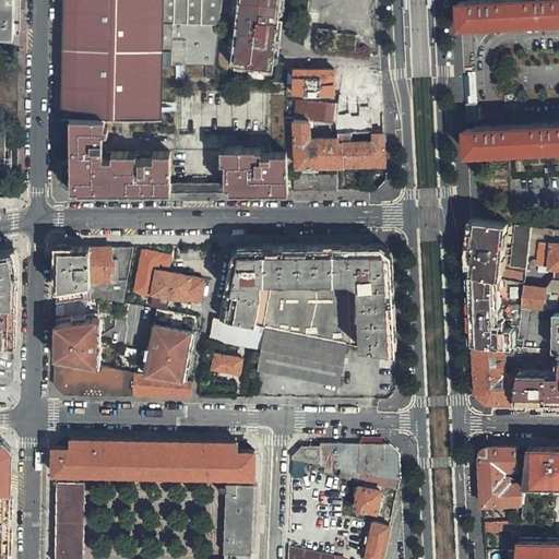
[(0,0),(0,46),(4,47),(20,47),(20,10),(20,0),(0,0)]
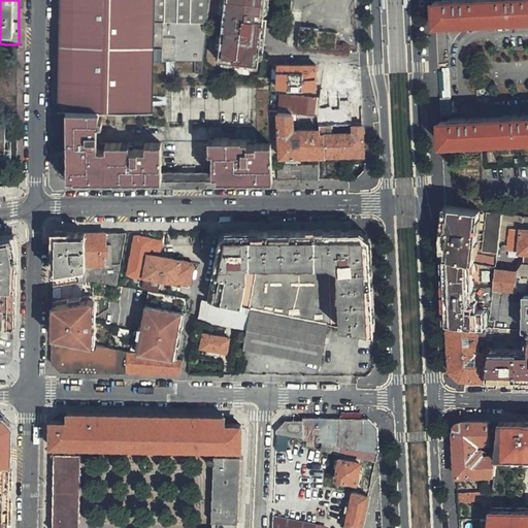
[(259,59),(265,0),(228,0),(223,55),(259,59)]
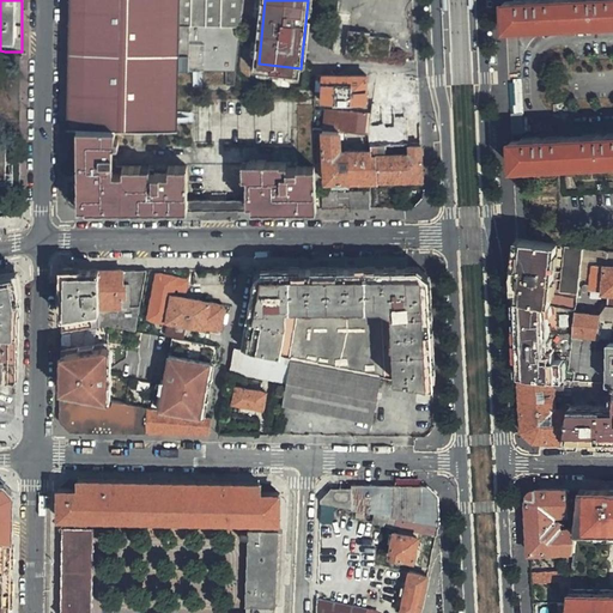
[(507,28),(519,28),(542,26),(542,25),(612,20),(612,0),(529,0),(515,1),(505,1),(507,28)]
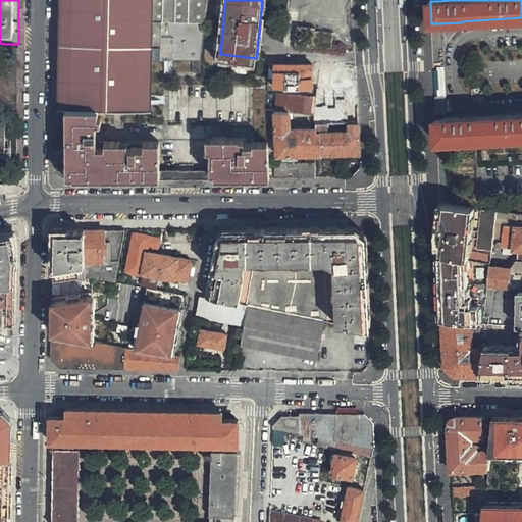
[(200,71),(201,63),(192,62),(192,71),(200,71)]
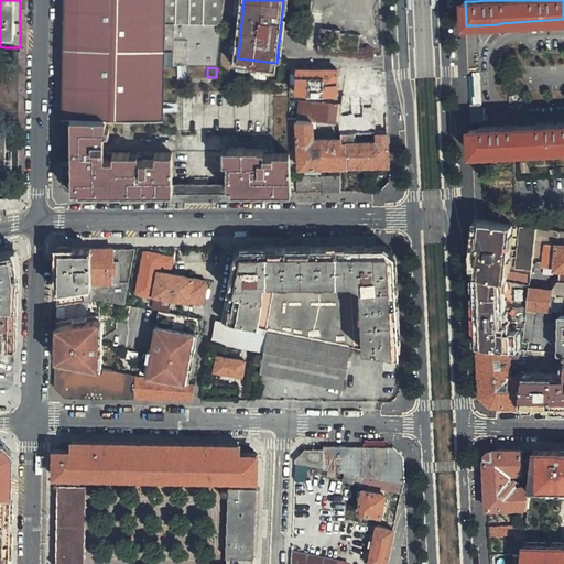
[(335,69),(296,69),(296,93),(307,94),(308,95),(324,95),(324,94),(335,93),(335,86),(337,86),(336,77),(335,77),(335,69)]
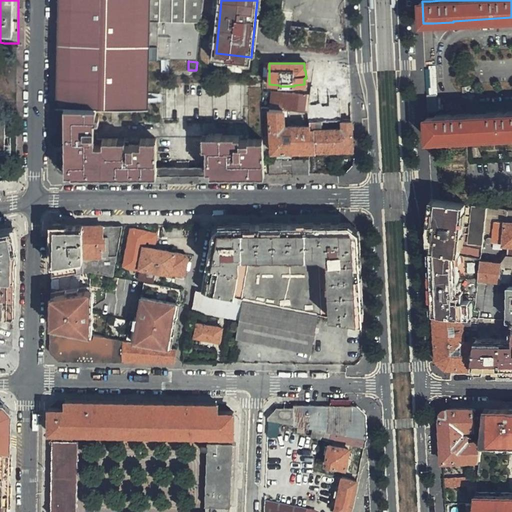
[(350,120),(347,68),(313,64),(309,95),(307,111),(305,120),(310,120),(322,120),(329,120),(336,120),(341,120),(350,120)]
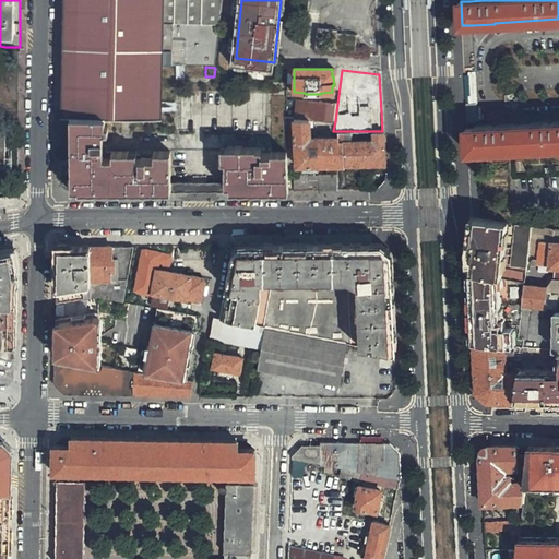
[(475,74),(466,75),(467,105),(477,105),(475,74)]
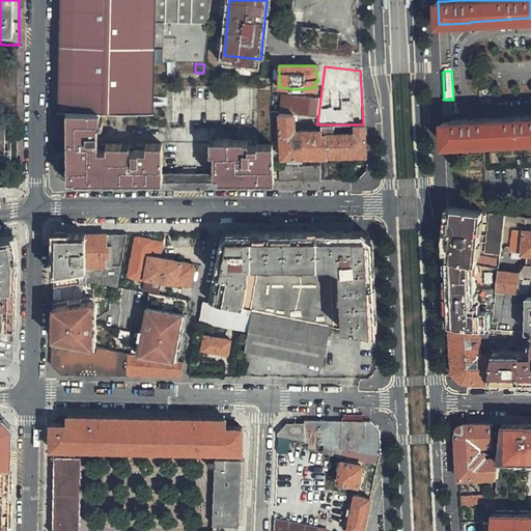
[(253,124),(252,86),(169,86),(169,124),(253,124)]
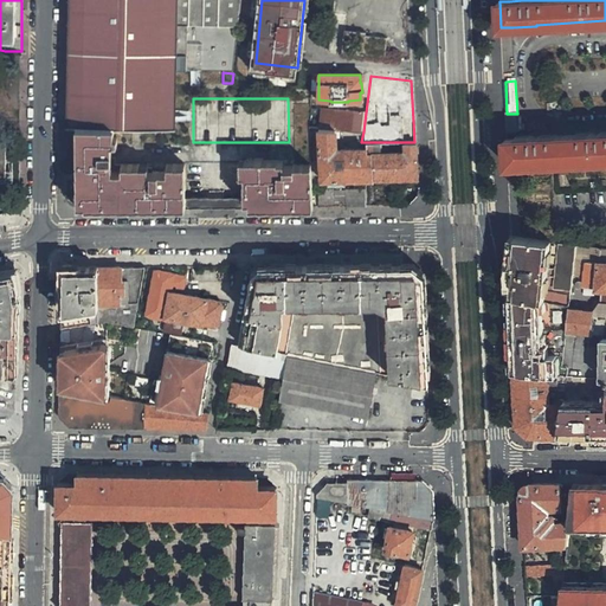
[(366,113),(320,108),(318,128),(341,130),(363,131),(366,113)]
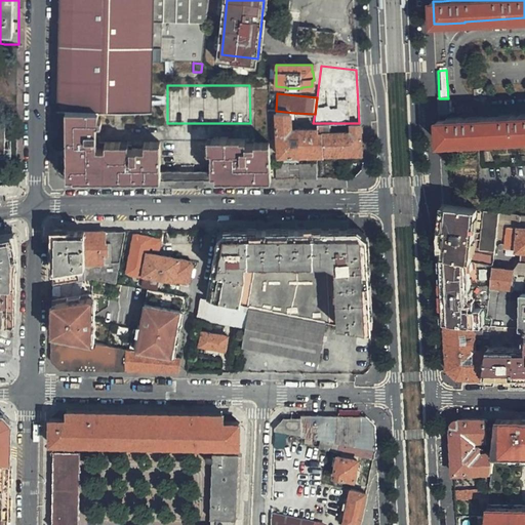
[(213,159),(213,170),(159,171),(159,145),(143,145),(143,150),(129,150),(129,145),(102,145),(102,138),(99,138),(99,127),(97,127),(97,111),(63,112),(63,131),(63,180),(142,179),(233,179),(257,179),(270,178),(270,140),(253,140),(253,144),(244,144),(244,140),(226,140),(226,139),(219,139),(219,143),(209,144),(209,159),(213,159)]
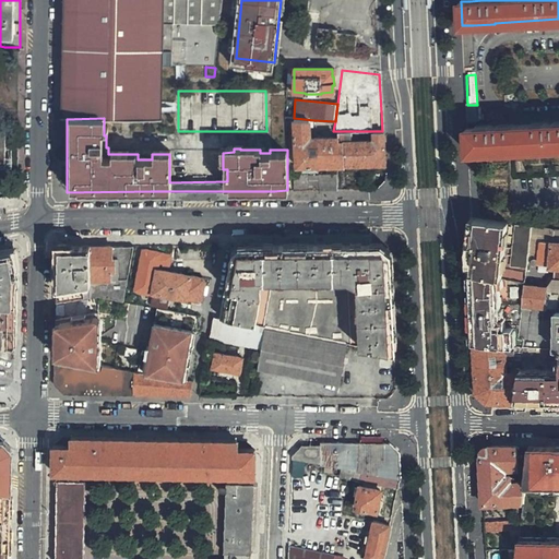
[(294,118),(293,118),(296,166),(318,165),(314,120),(294,118)]
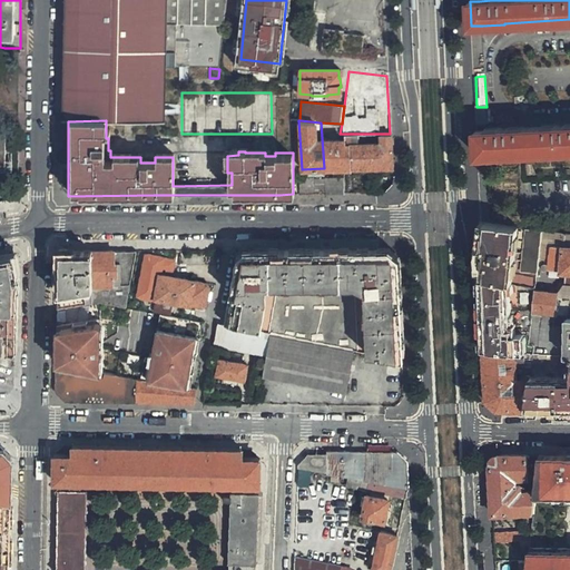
[(324,168),(346,168),(345,134),(340,134),(342,124),(321,123),(324,168)]
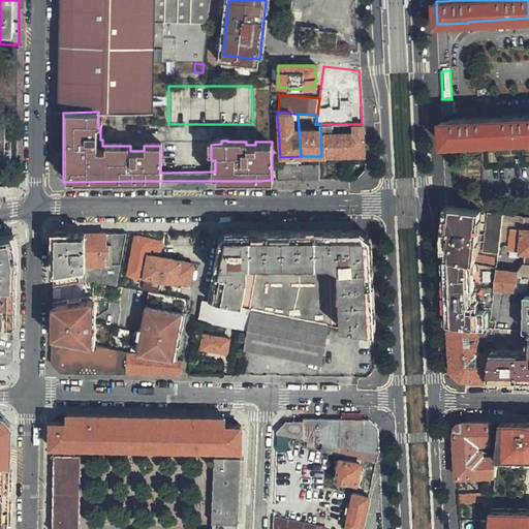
[(0,185),(13,183),(17,116),(0,116),(0,185)]
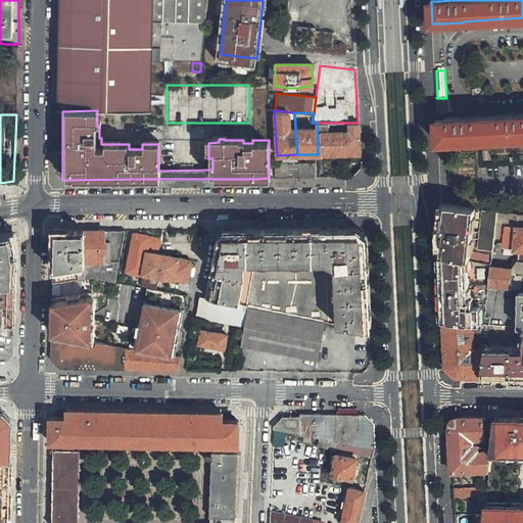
[(438,142),(446,142),(469,140),(469,139),(522,136),(522,114),(448,120),(437,121),(438,142)]
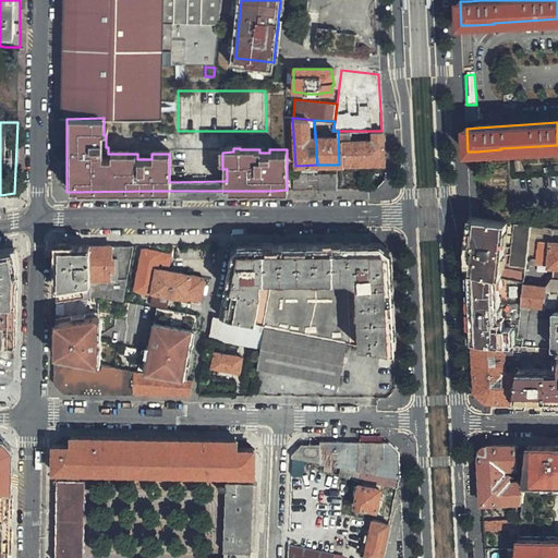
[(338,131),(339,165),(359,164),(359,141),(352,141),(351,131),(338,131)]
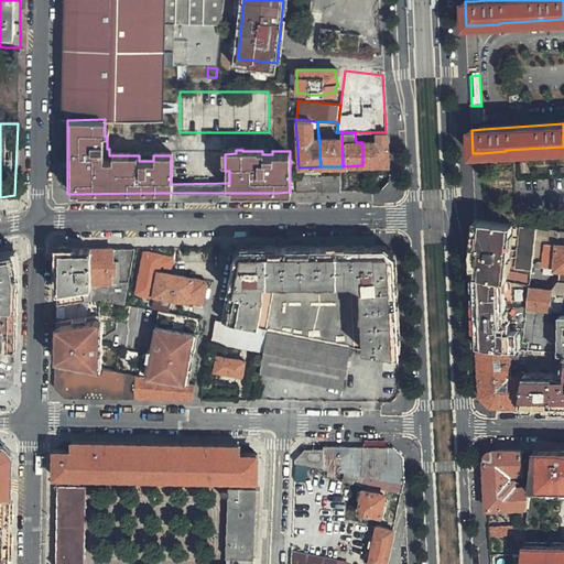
[(362,142),(362,165),(387,164),(386,132),(376,132),(376,141),(362,142)]
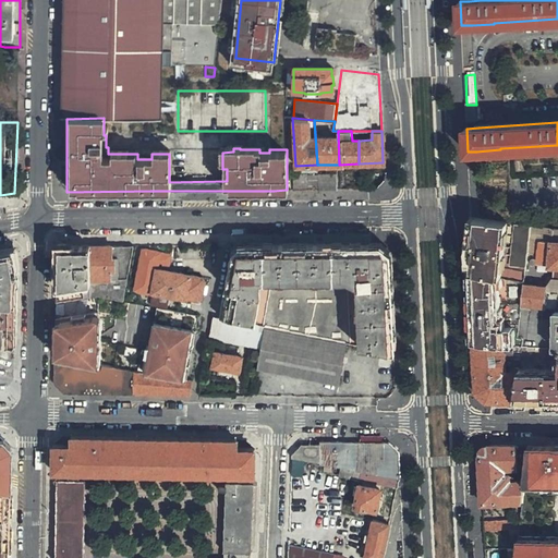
[(317,174),(318,190),(337,189),(336,173),(317,174)]
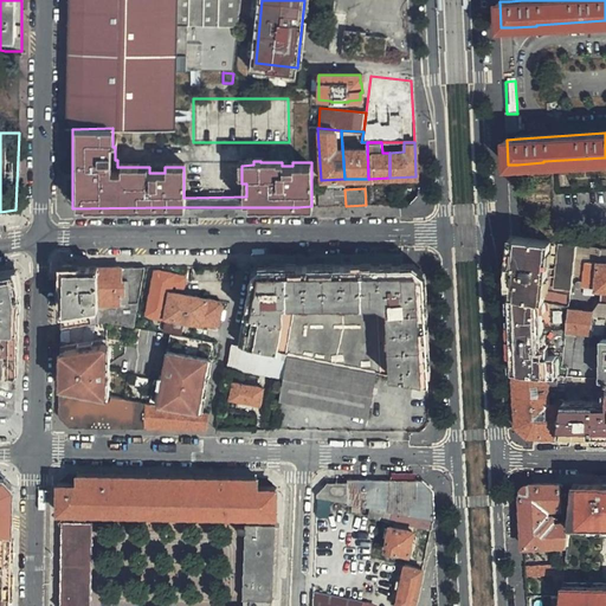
[(318,191),(318,206),(346,206),(345,189),(318,191)]
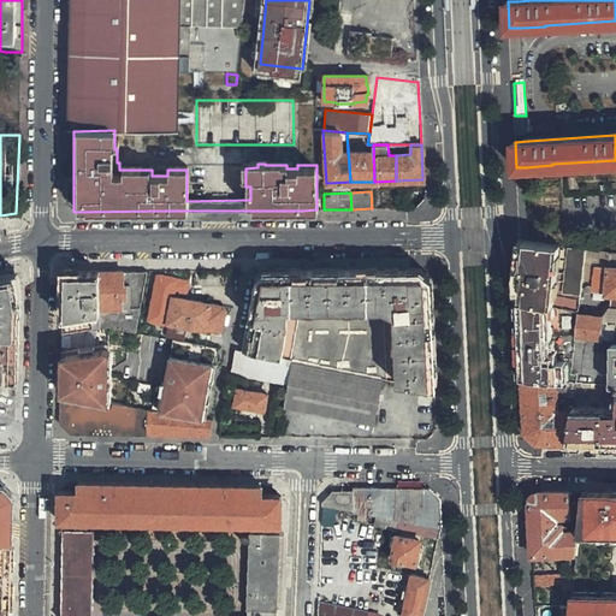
[(529,240),(523,240),(522,250),(520,250),(519,266),(521,266),(519,284),(521,285),(520,292),(564,301),(564,297),(579,298),(579,297),(580,291),(586,249),(529,240)]
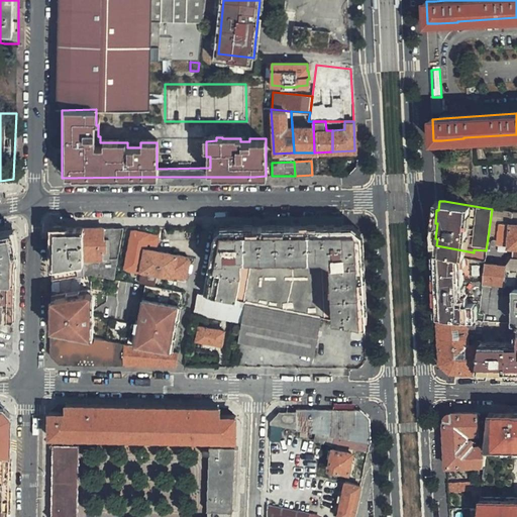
[(484,262),(483,284),(516,287),(516,213),(492,209),(487,244),(513,247),(511,256),(506,265),(484,262)]
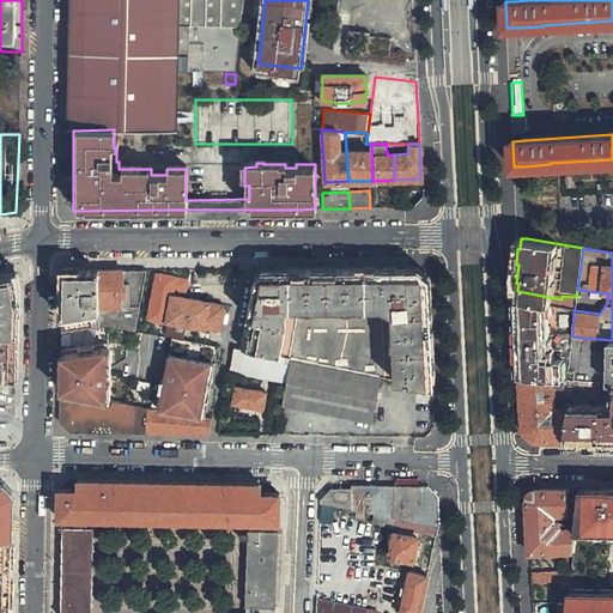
[(292,269),(265,269),(259,275),(254,279),(242,349),(290,357),(393,377),(432,384),(426,279),(416,268),(392,269),(292,269)]
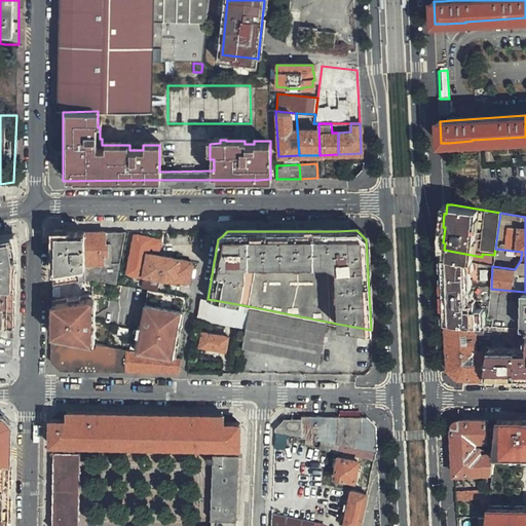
[(52,240),(52,286),(57,285),(85,280),(84,231),(80,231),(62,231),(52,240)]
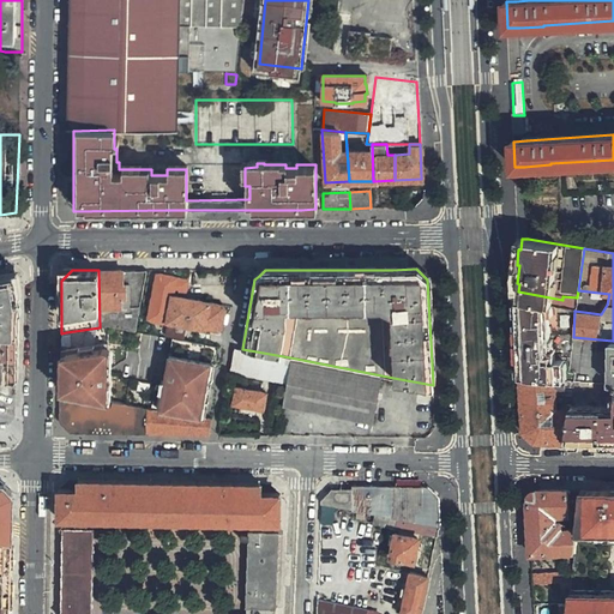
[(121,270),(98,270),(100,327),(109,326),(110,325),(134,331),(145,270),(121,270)]
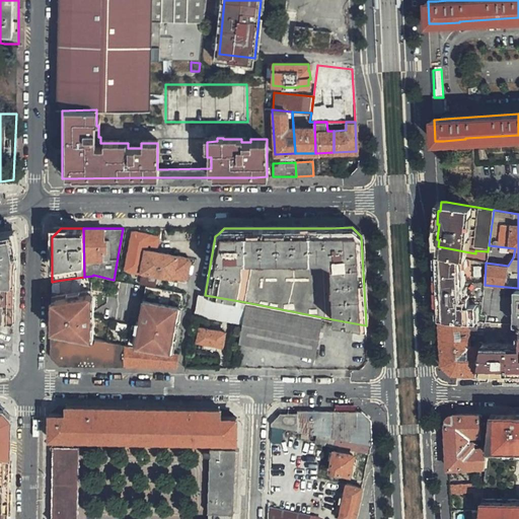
[(188,277),(191,262),(188,257),(146,249),(147,243),(151,244),(151,246),(156,247),(158,237),(142,233),(136,232),(133,233),(126,269),(132,272),(136,272),(142,272),(183,281),(188,277)]
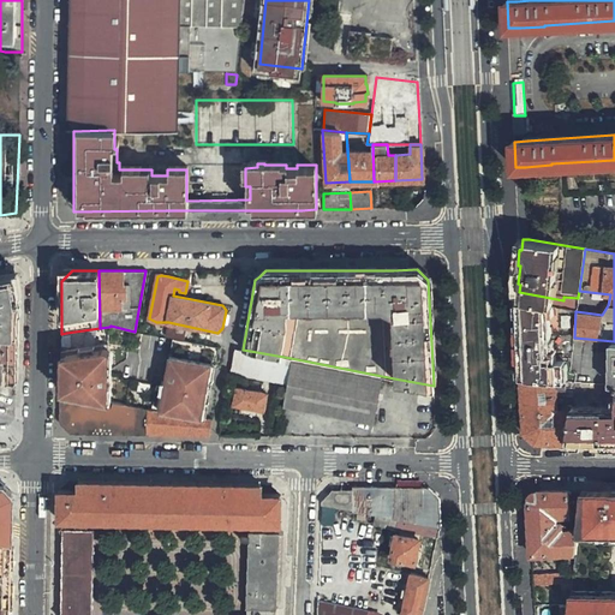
[(0,278),(0,375),(7,376),(16,378),(17,338),(18,287),(6,278),(0,278)]
